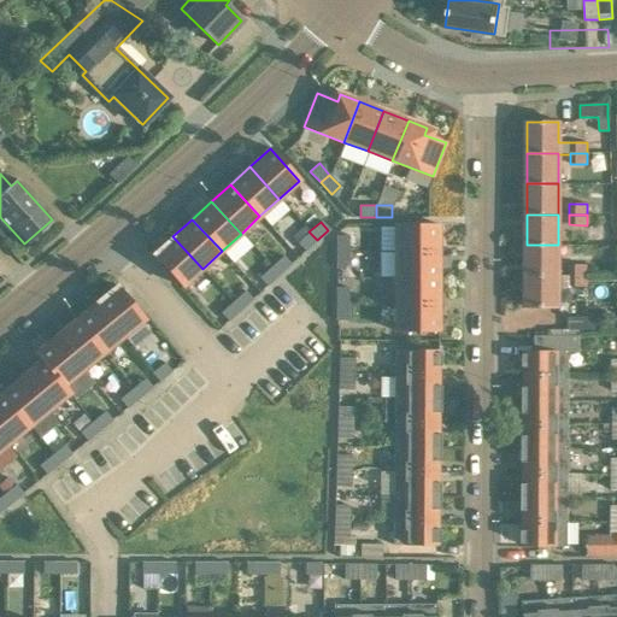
[(395,225),(395,252),(438,252),(438,225),(395,225)]
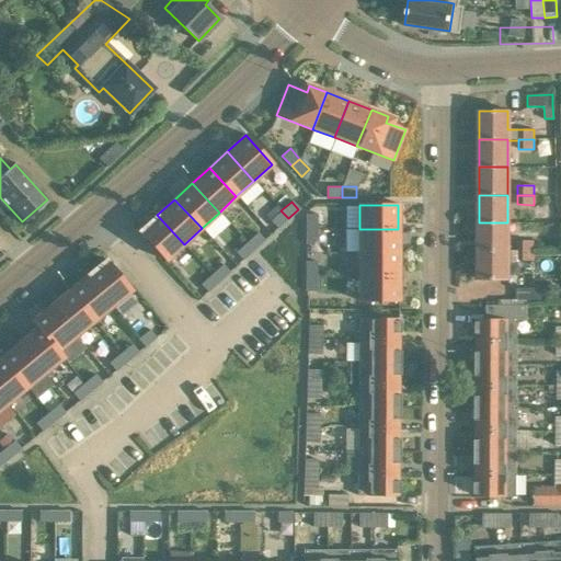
[(271,220),(278,228),(288,218),(281,210),(271,220)]
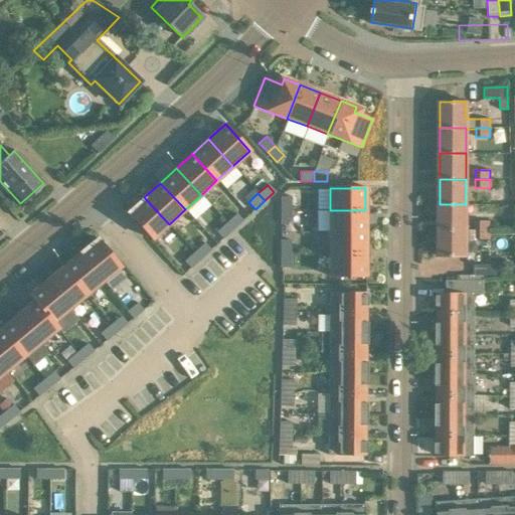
[(152,239),(169,224),(144,197),(128,212),(152,239)]
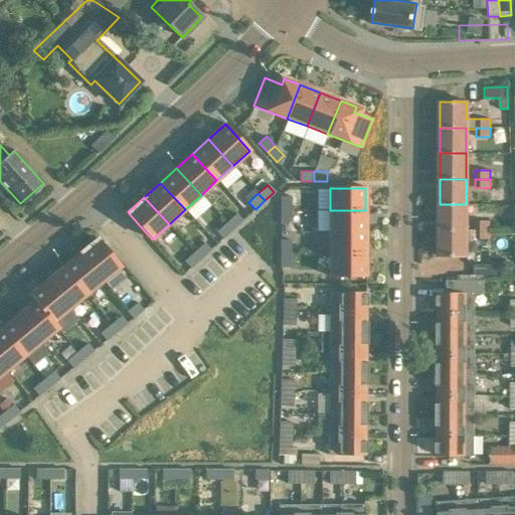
[(291,197),(281,197),(281,210),(291,210),(291,197)]
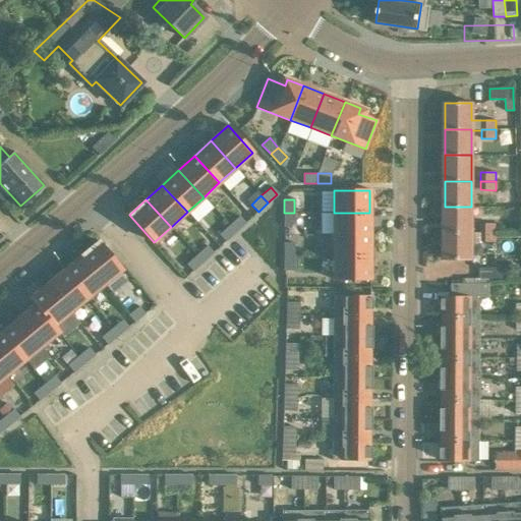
[(445,207),(445,233),(471,233),(471,207),(445,207)]
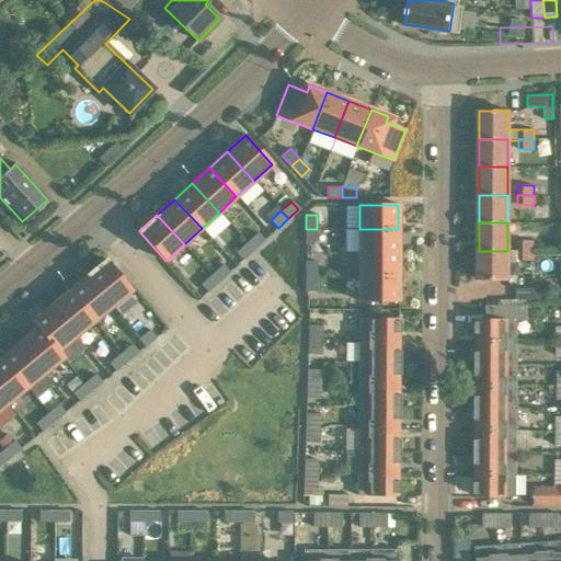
[(317,229),(306,229),(306,243),(317,243),(317,229)]
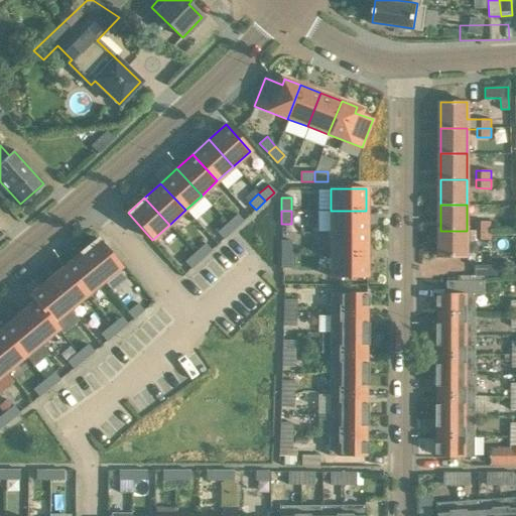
[(331,211),(331,232),(366,232),(366,211),(331,211)]
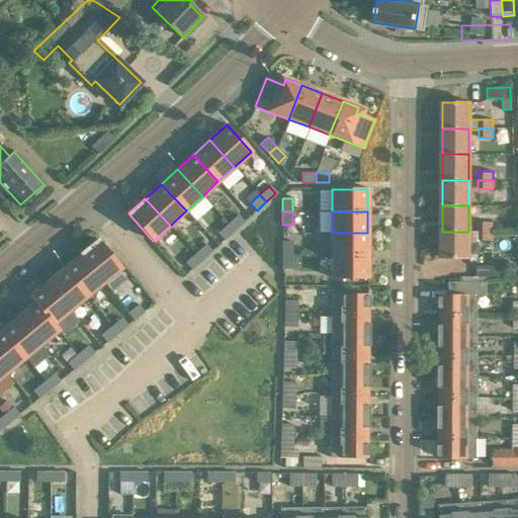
[(227,224),(234,231),(244,223),(237,216),(227,224)]
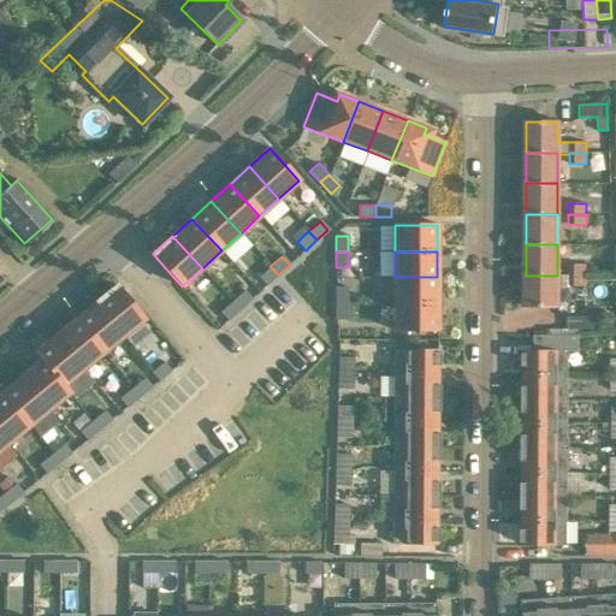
[(568,265),(568,276),(586,276),(586,265),(568,265)]
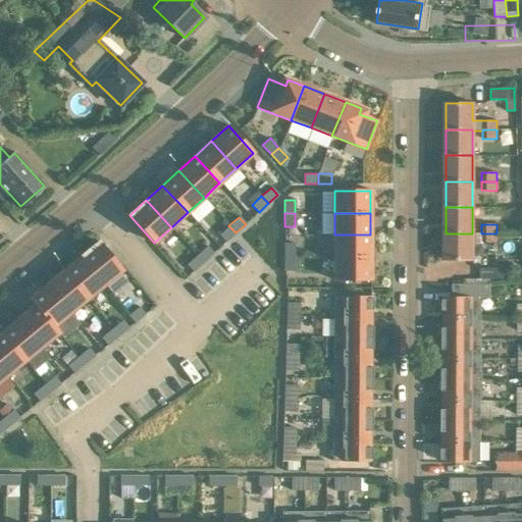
[(219,235),(226,242),(236,232),(228,225),(219,235)]
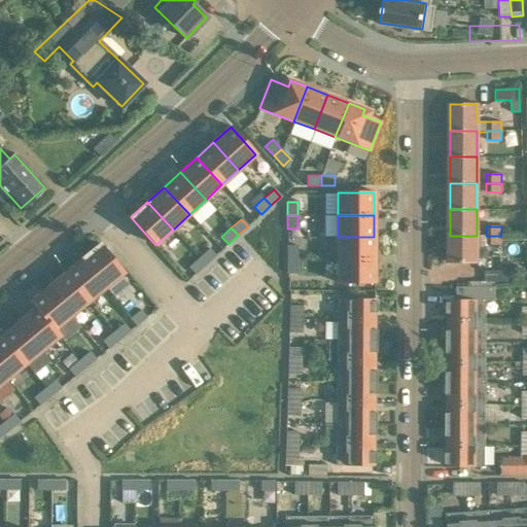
[(477,236),(450,236),(450,261),(477,261),(477,236)]
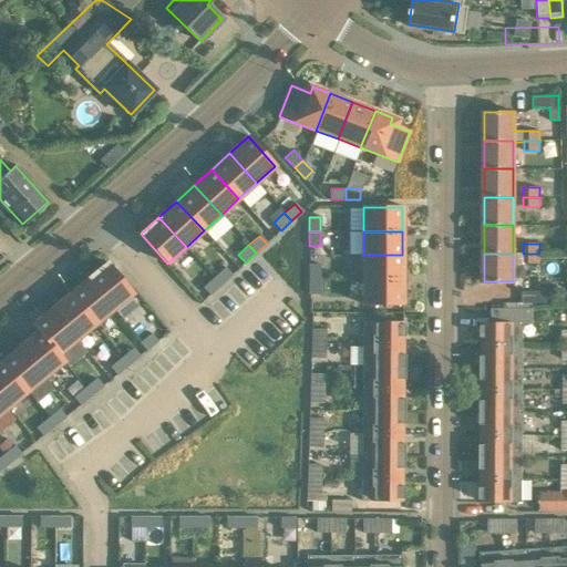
[(539,254),(523,254),(523,263),(538,263),(539,254)]
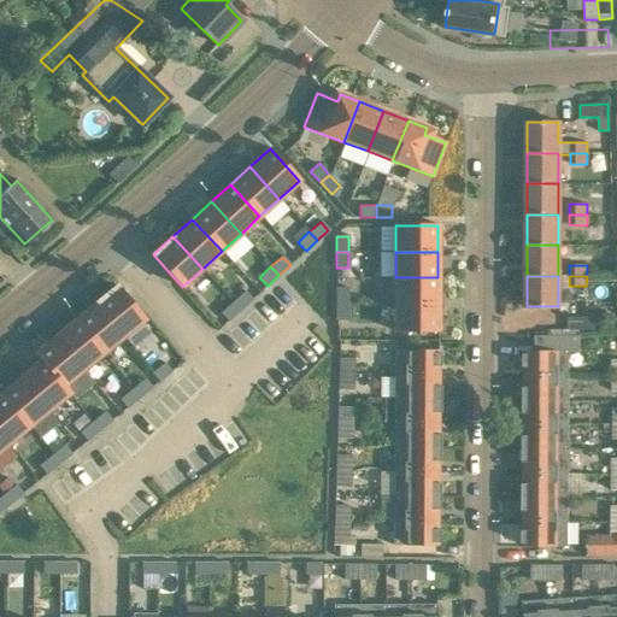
[(395,277),(395,304),(438,304),(438,277),(395,277)]
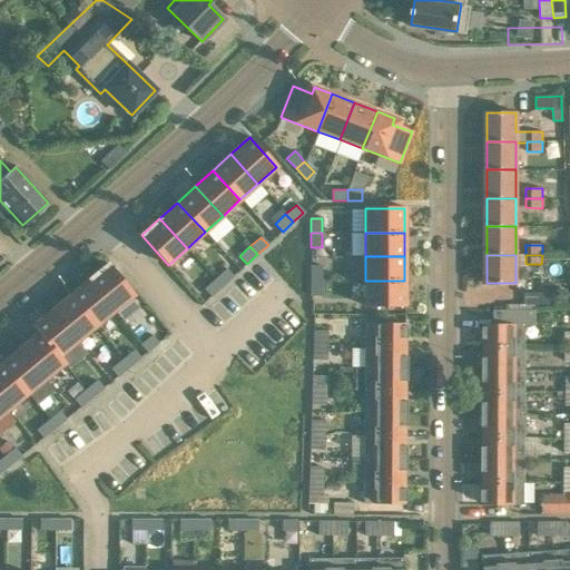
[(88,279),(114,311),(134,295),(108,264),(88,279)]
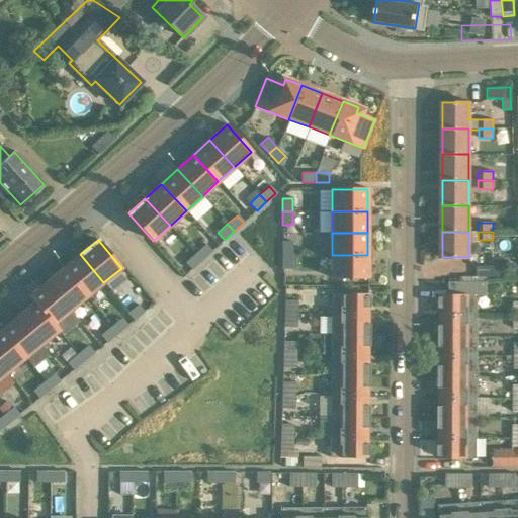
[(292,242),(282,242),(282,255),(292,255),(292,242)]
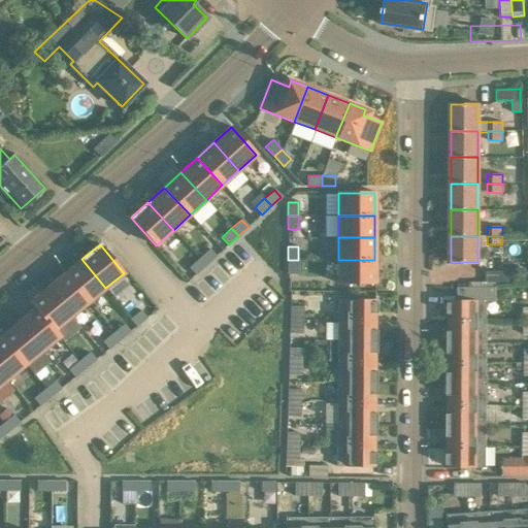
[(199,258),(205,265),(215,257),(208,250),(199,258)]
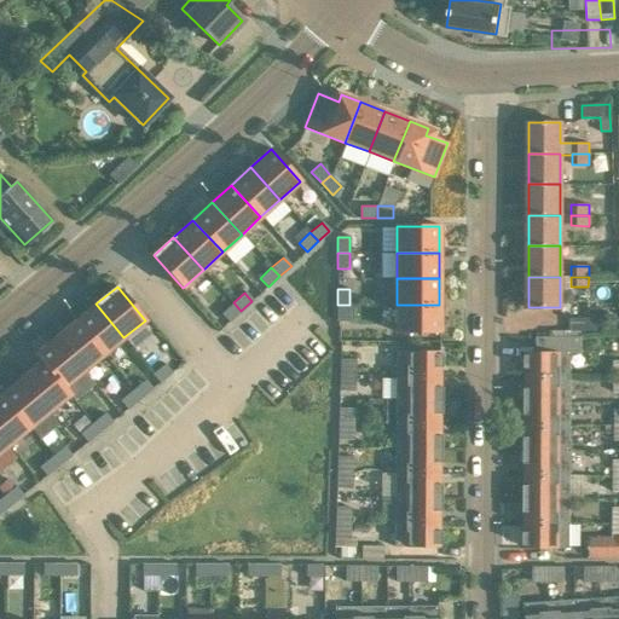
[(221,313),(229,322),(241,311),(233,302),(221,313)]
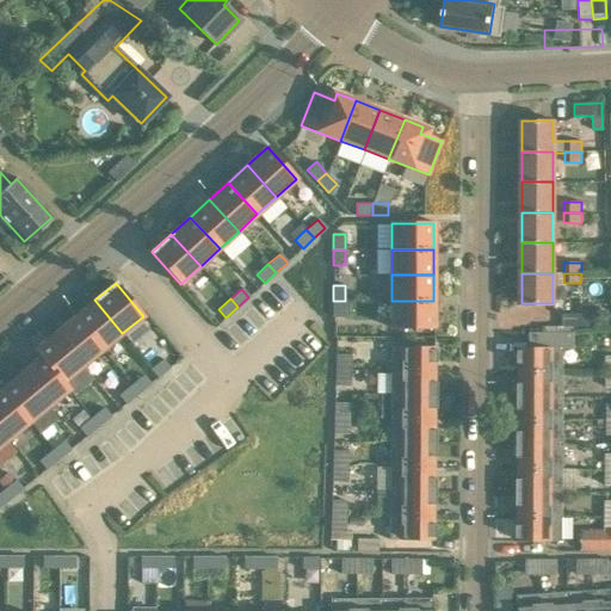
[(75,316),(102,349),(122,333),(94,300),(75,316)]
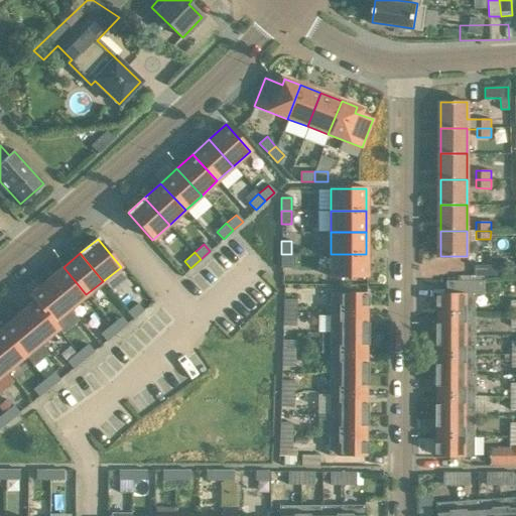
[(291,254),(281,254),(281,267),(291,267),(291,254)]
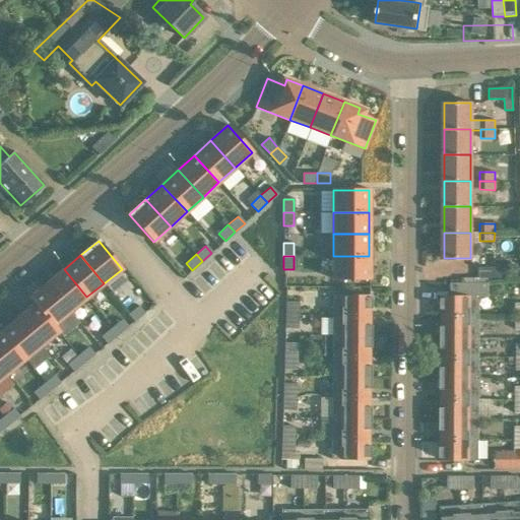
[(333,256),(333,279),(369,279),(369,256),(333,256)]
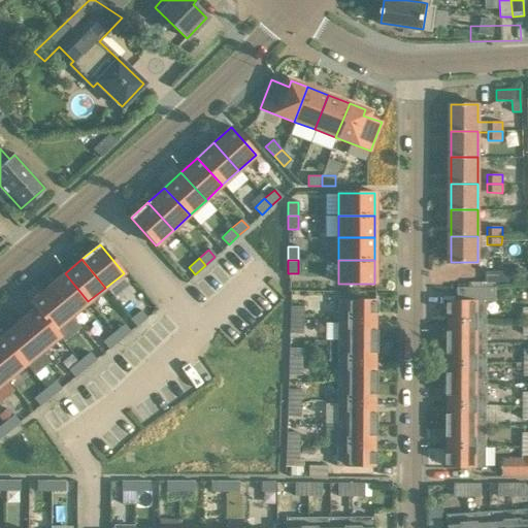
[(486,271),(486,283),(508,282),(507,271),(486,271)]
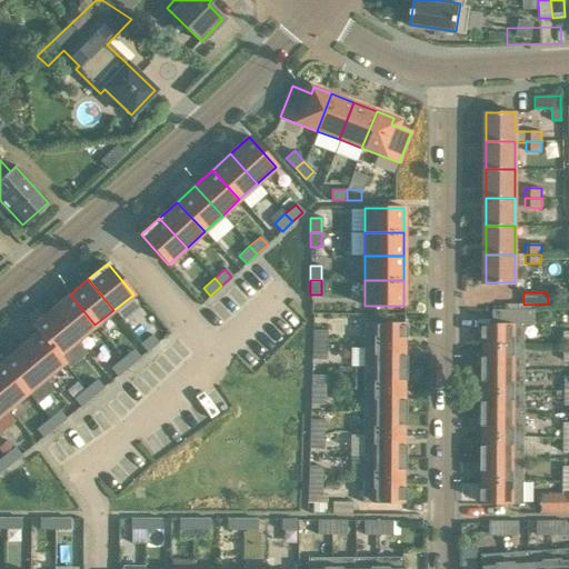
[(51,310),(76,340),(95,325),(70,295),(51,310)]
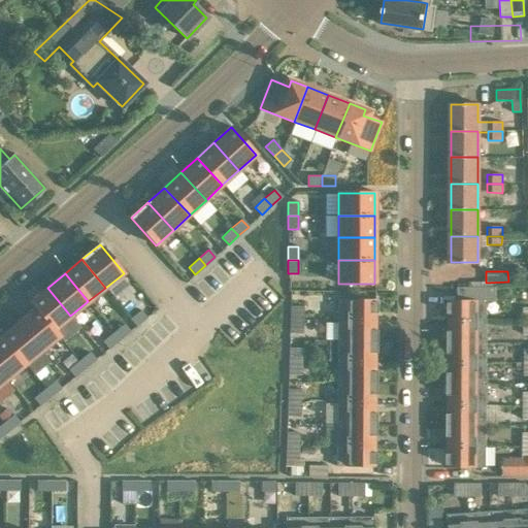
[(47,288),(30,302),(35,308),(54,330),(70,316),(47,288)]
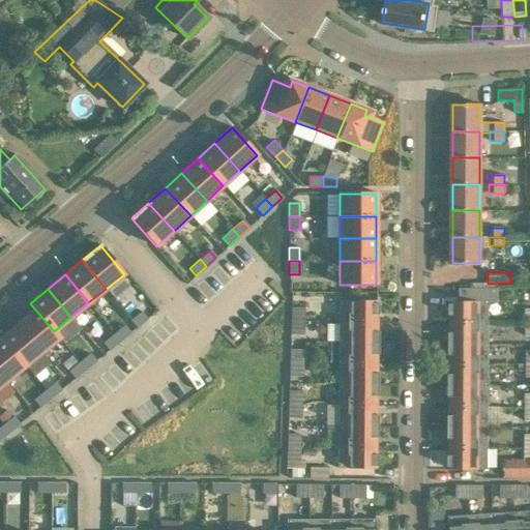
[(451,301),(451,322),(489,322),(489,302),(498,302),(498,289),(470,289),(470,301),(451,301)]
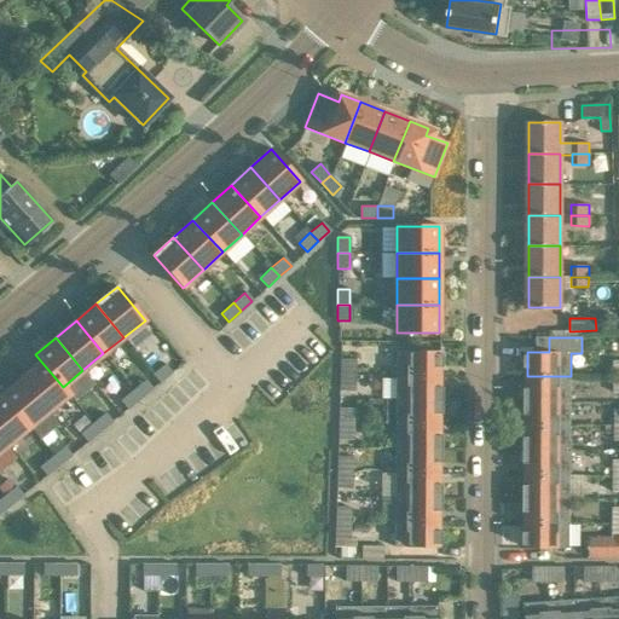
[(395,351),(395,376),(439,376),(439,352),(395,351)]
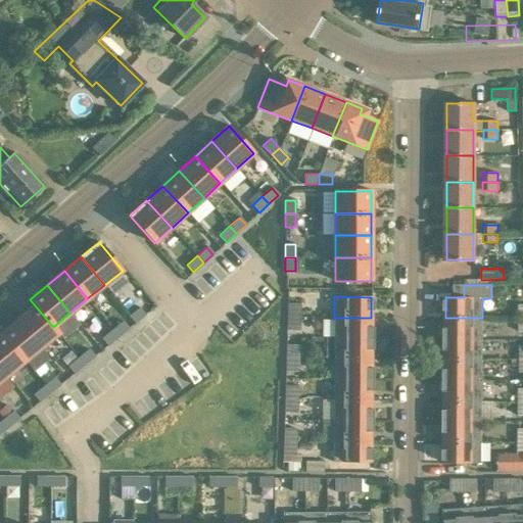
[(286,304),(286,316),(299,316),(299,304),(286,304)]
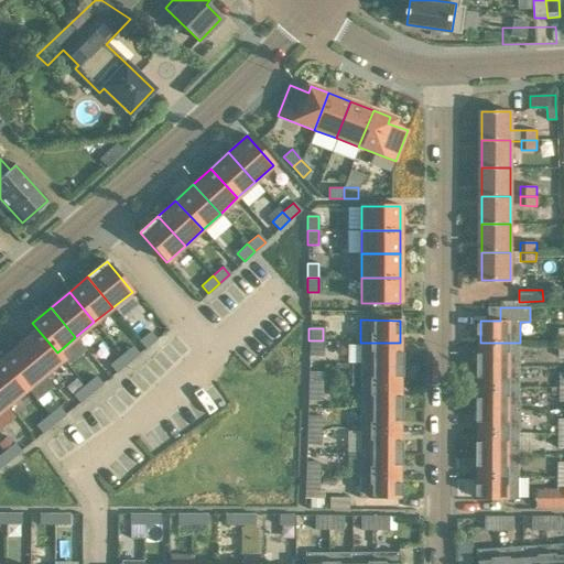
[(57,353),(38,329),(19,345),(44,375),(63,358),(57,353)]
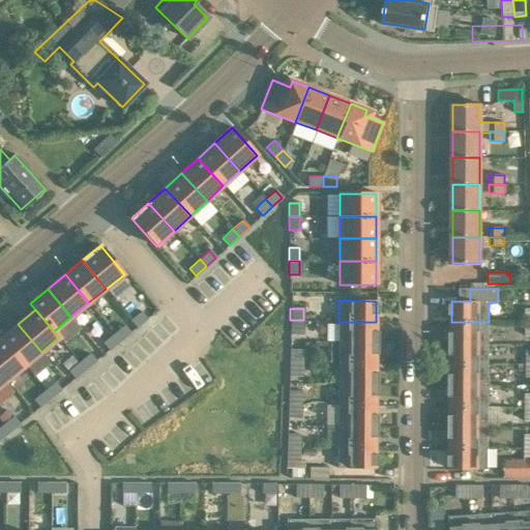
[(141,311),(130,319),(137,327),(147,319),(141,311)]
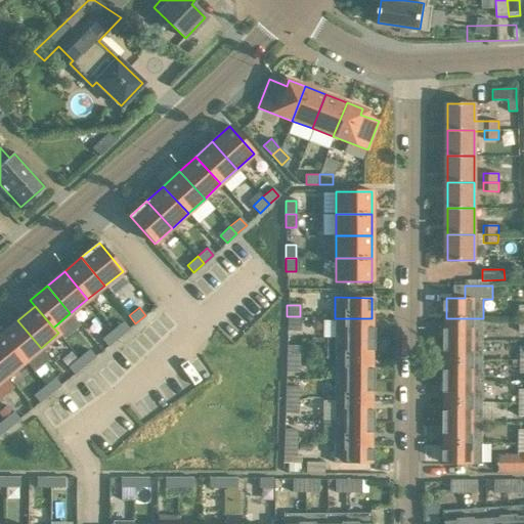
[(300,316),(287,316),(286,330),(299,330),(300,316)]
